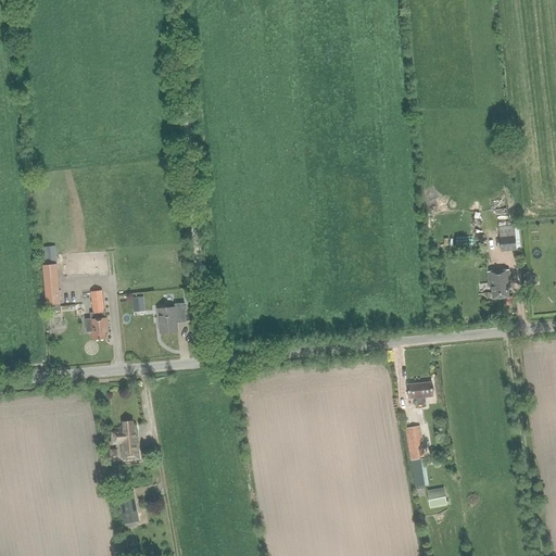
[(516,250),(514,226),(498,227),(501,252),(516,250)]
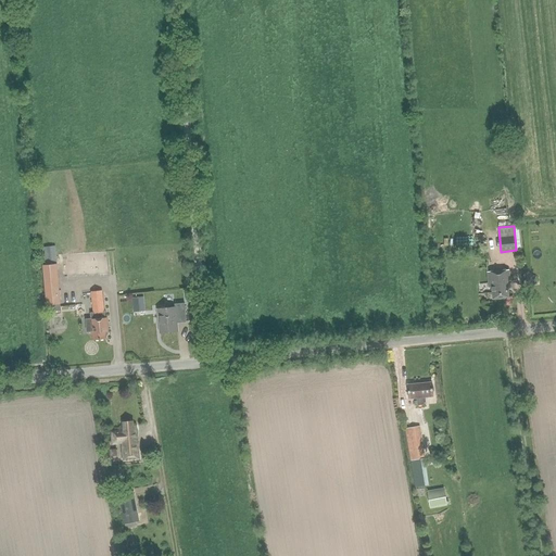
[(43,263),(59,263),(58,245),(42,245),(43,263)]
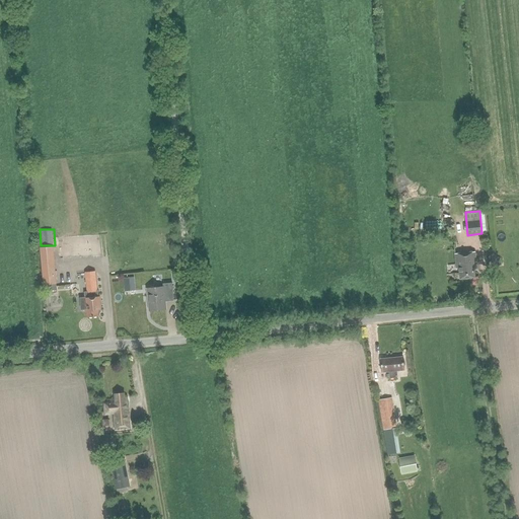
[(56,284),(53,246),(41,247),(44,285),(56,284)]
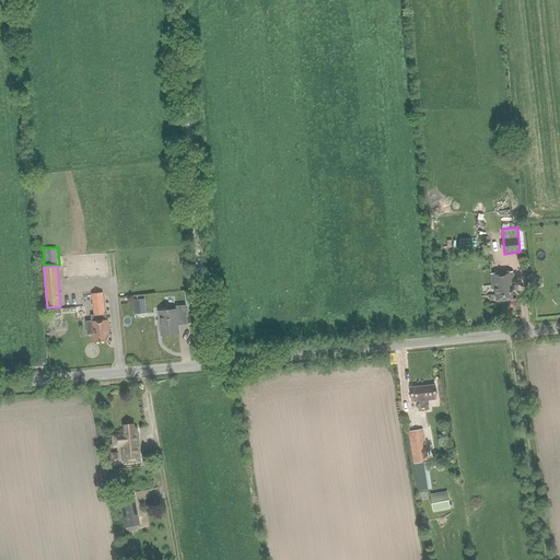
[(491,273),(492,289),(494,289),(496,301),(513,299),(512,287),(514,287),(512,271),(491,273)]
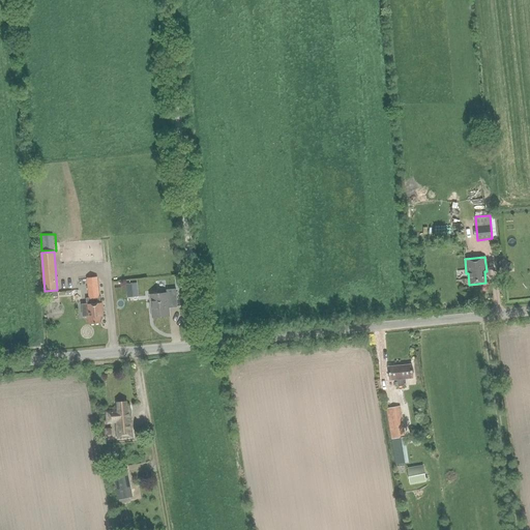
[(101,302),(101,296),(100,296),(98,276),(89,277),(91,297),(87,297),(88,304),(84,304),(85,315),(88,315),(88,319),(91,319),(92,323),(100,322),(99,314),(104,314),(102,302),(101,302)]
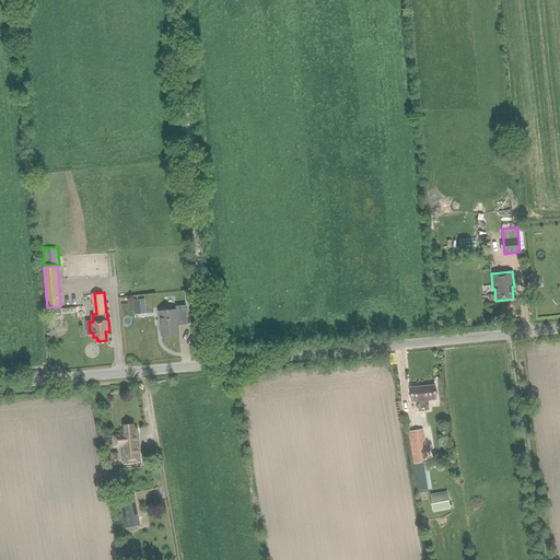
[(146,314),(144,299),(132,300),(133,315),(146,314)]
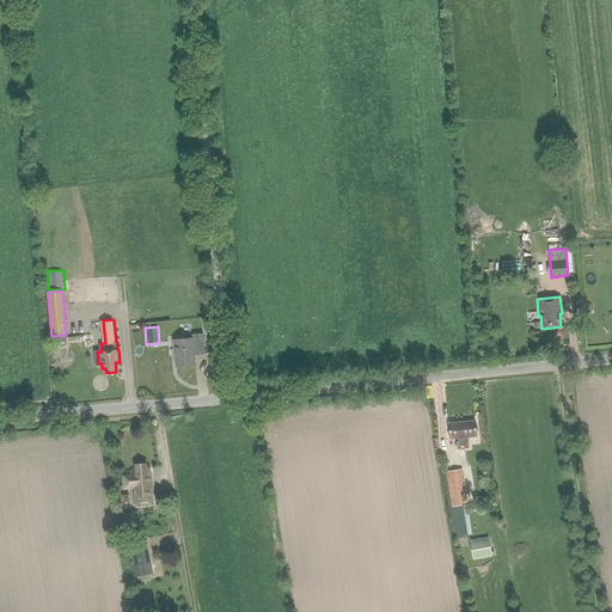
[(195,355),(204,354),(203,334),(191,335),(191,340),(194,340),(195,355)]
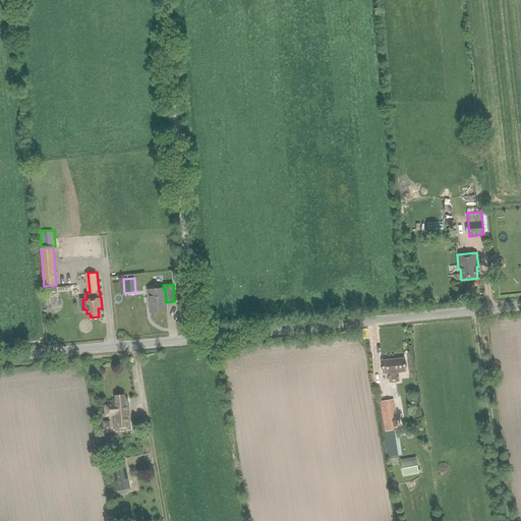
[(166,302),(165,289),(148,290),(150,312),(167,310),(166,302)]
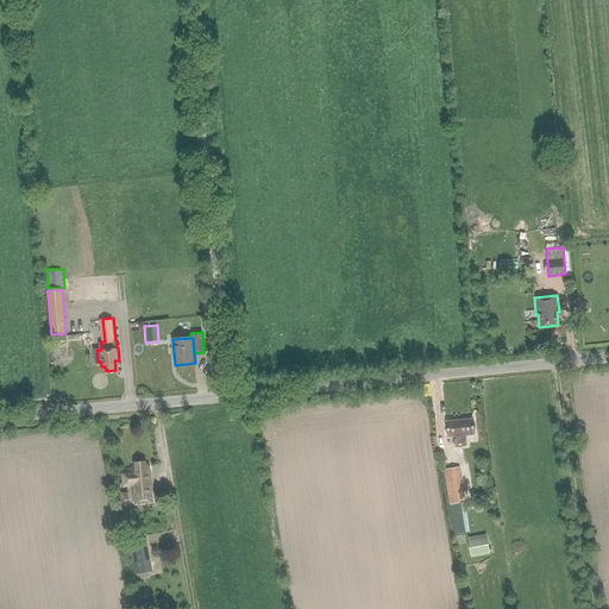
[(446,421),(447,438),(457,437),(457,444),(466,444),(465,435),(475,434),(472,419),(446,421)]
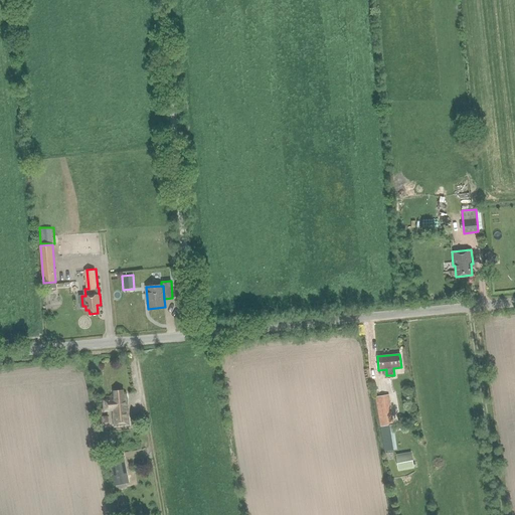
[(127,419),(125,393),(123,393),(122,389),(113,390),(114,398),(103,399),(103,409),(112,409),(113,420),(115,420),(115,423),(118,425),(124,424),(126,422),(125,419),(127,419)]
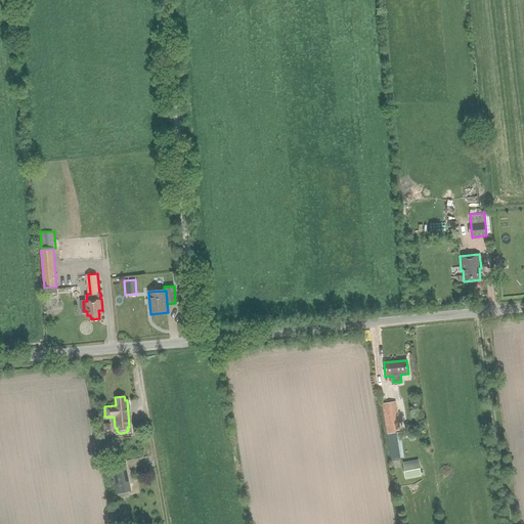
[(394,401),(382,403),(386,434),(399,432),(394,401)]
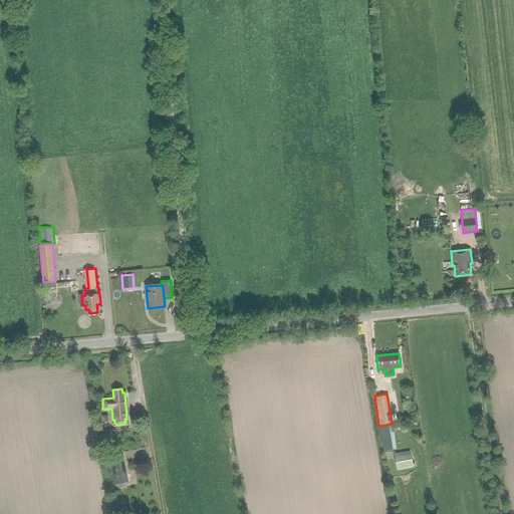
[(398,469),(413,467),(411,451),(395,454),(398,469)]
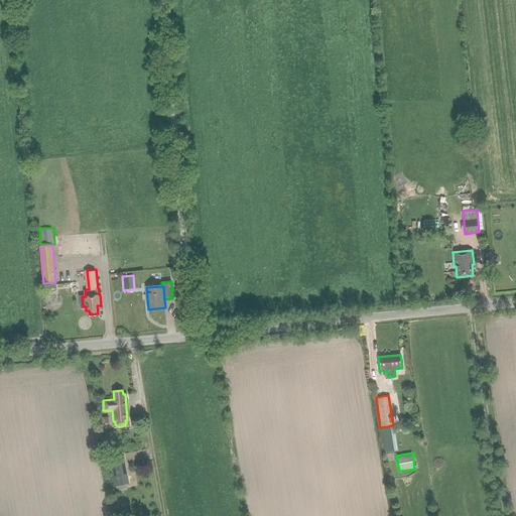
[(111,458),(117,485),(130,483),(125,455),(111,458)]
